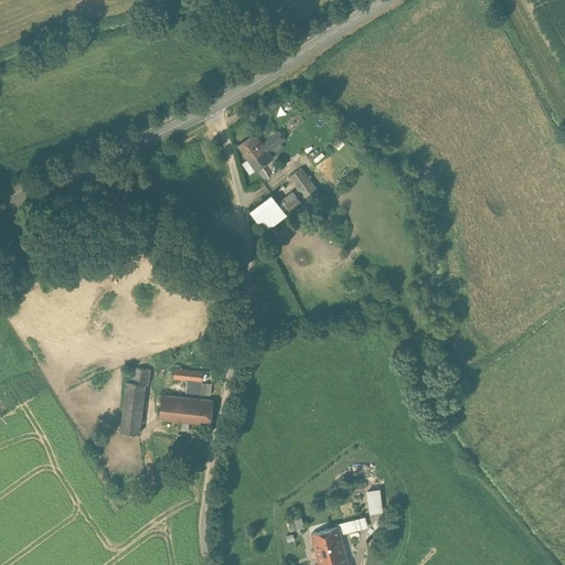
[(279,131),(264,144),(267,149),(269,152),(286,140),(279,131)]
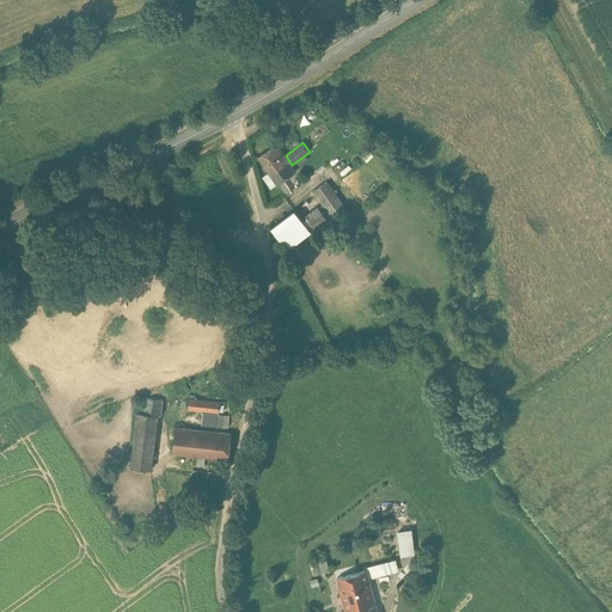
[(276,145),(258,158),(270,176),(289,161),(286,155),(276,145)]
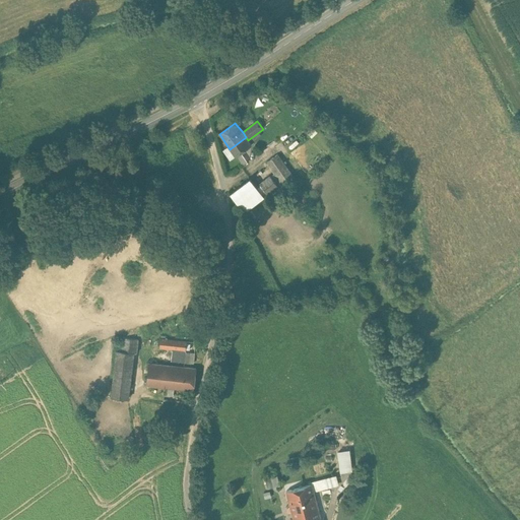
[(246,137),(230,149),(236,157),(252,146),(248,140),(246,137)]
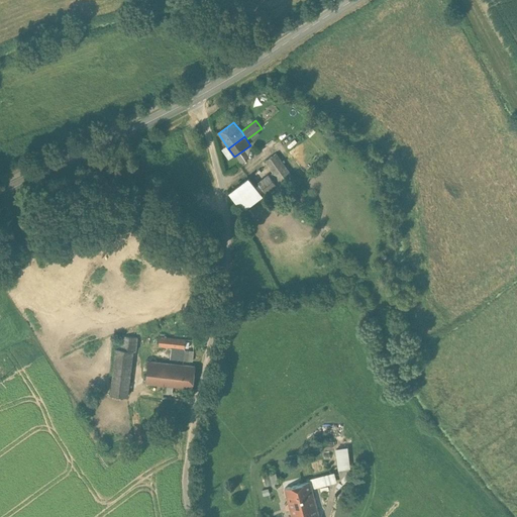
[(291,174),(276,152),(264,162),(279,183),(291,174)]
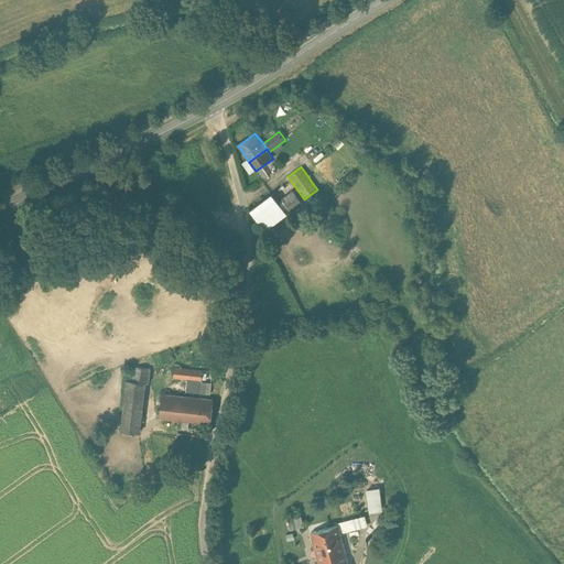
[(293,192),(278,204),(286,215),(302,203),(293,192)]
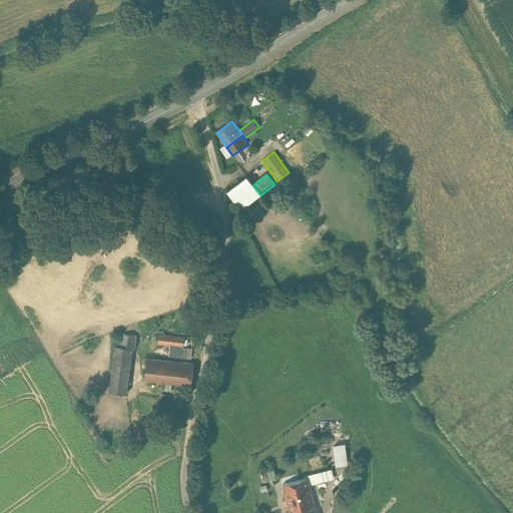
[(246,177),(227,192),(241,210),(261,195),(252,185),(246,177)]
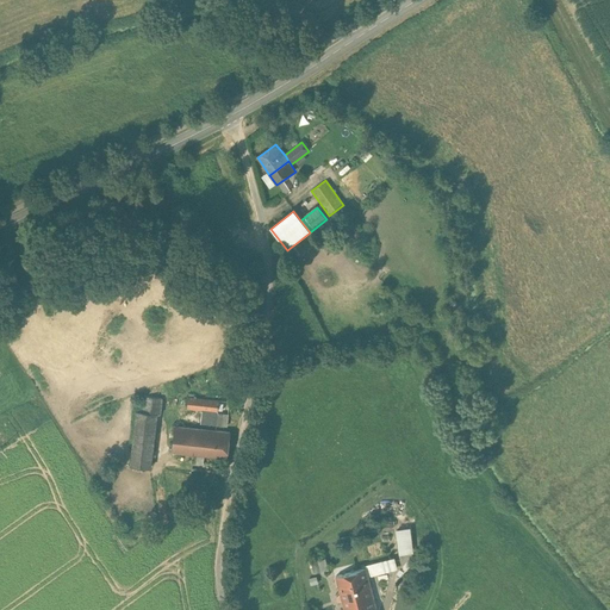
[(322,274),(321,284),(329,285),(331,277),(322,274)]
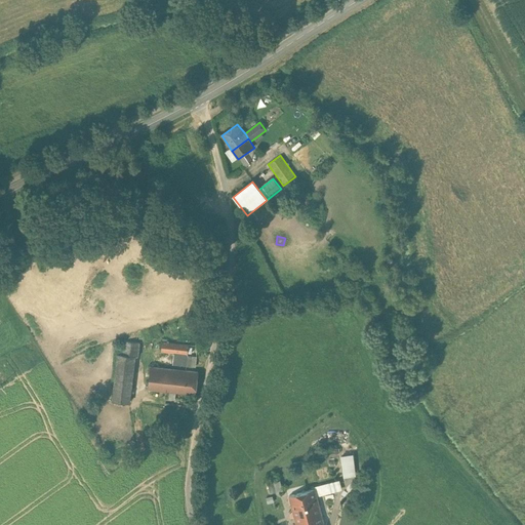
[(122,355),(118,354),(113,401),(129,403),(134,356),(138,357),(140,341),(124,339),(122,355)]
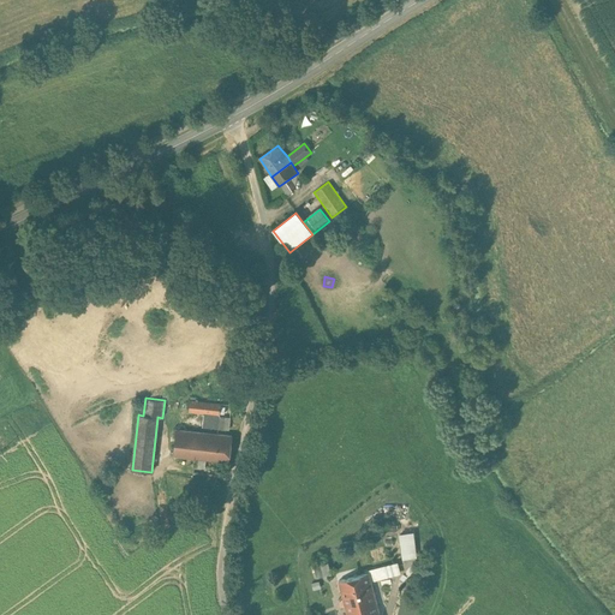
[(231,410),(220,408),(221,404),(191,400),(190,412),(220,415),(219,429),(228,430),(231,410)]
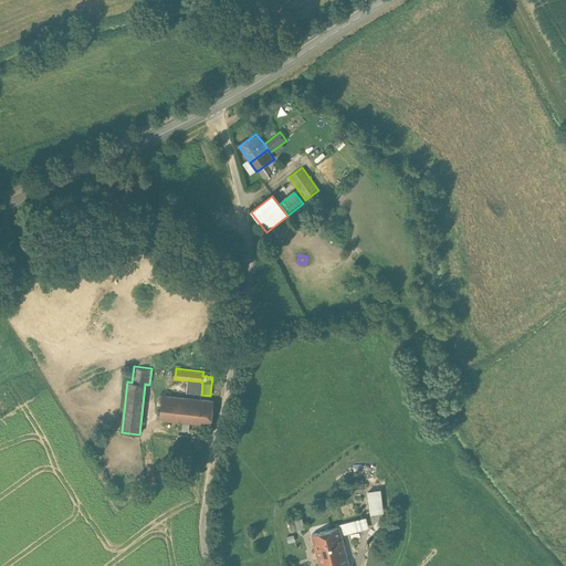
[(195,399),(163,396),(159,419),(182,422),(189,422),(192,423),(195,399)]
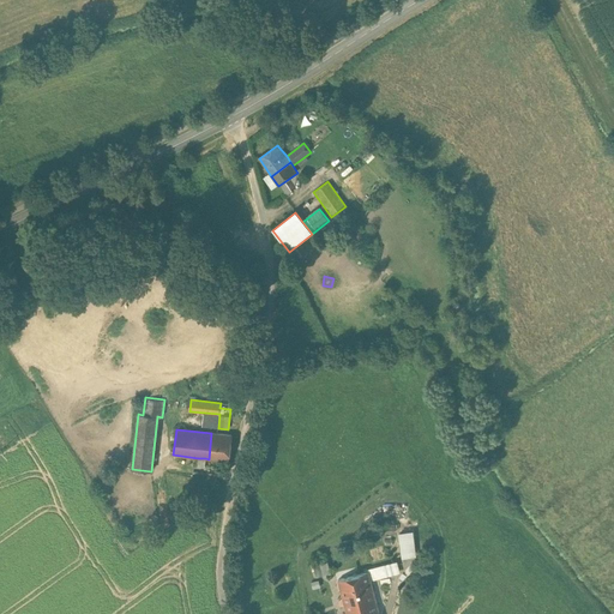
[(232,435),(211,433),(209,459),(229,461),(232,435)]
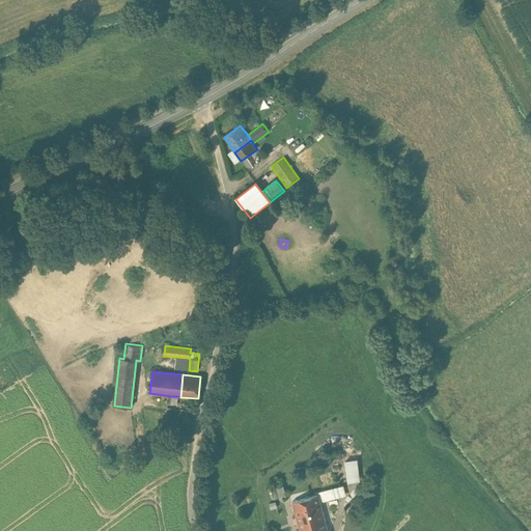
[(347,480),(359,479),(357,458),(345,459),(347,480)]
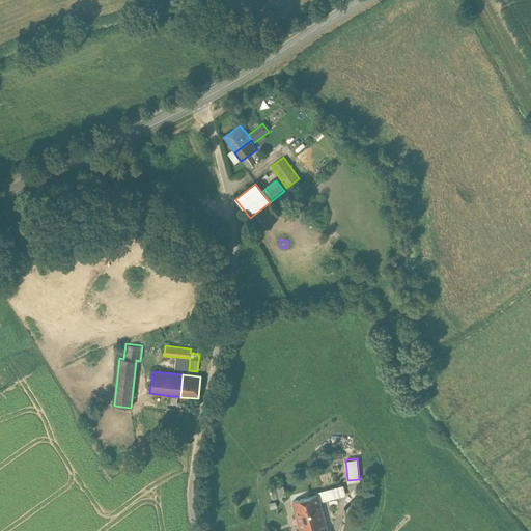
[(322,500),(345,494),(342,484),(319,491),(322,500)]
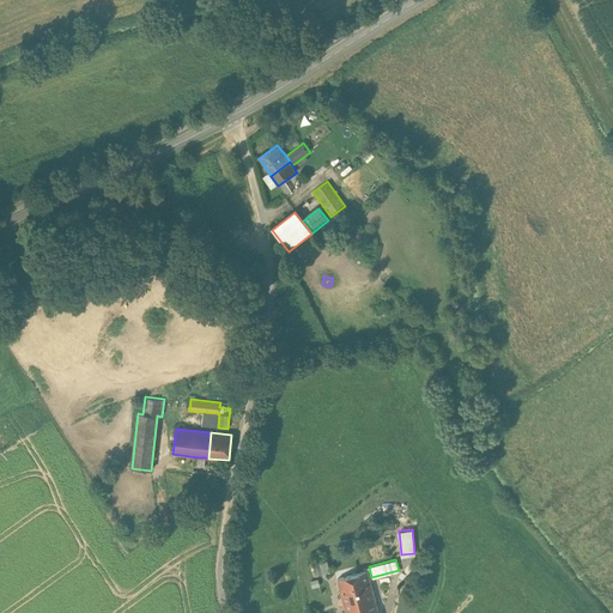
[(378,612),(368,571),(338,580),(346,612),(378,612)]
